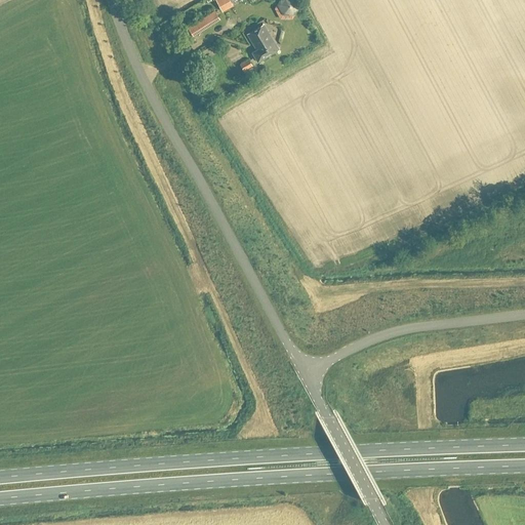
[(215,0),(223,11),(233,6),(233,5),(240,1),(239,0),(215,0)]
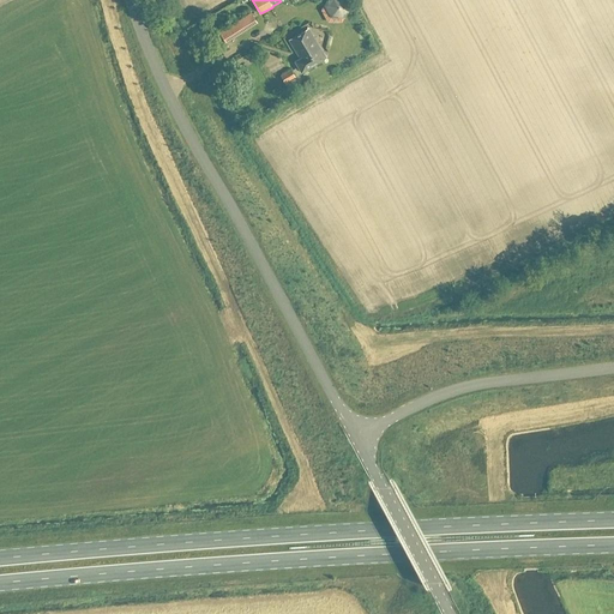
[(327,0),(325,6),(332,17),(345,18),(350,7),(347,0),(327,0)]
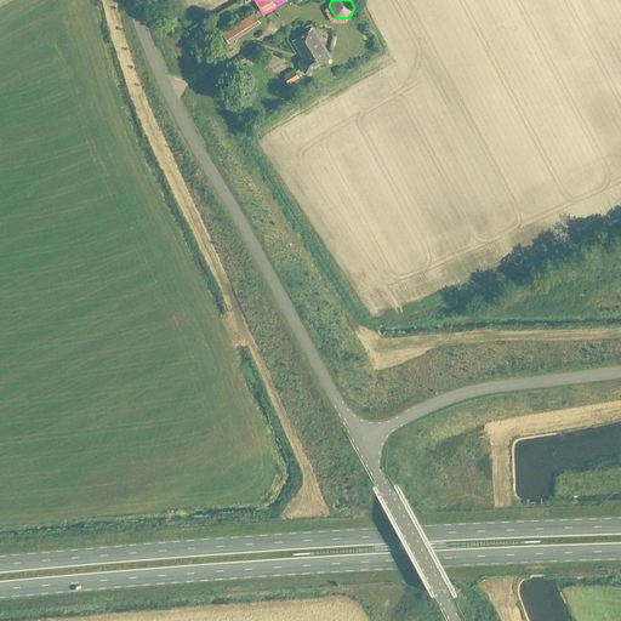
[(254,13),(222,33),(228,44),(261,24),(254,13)]
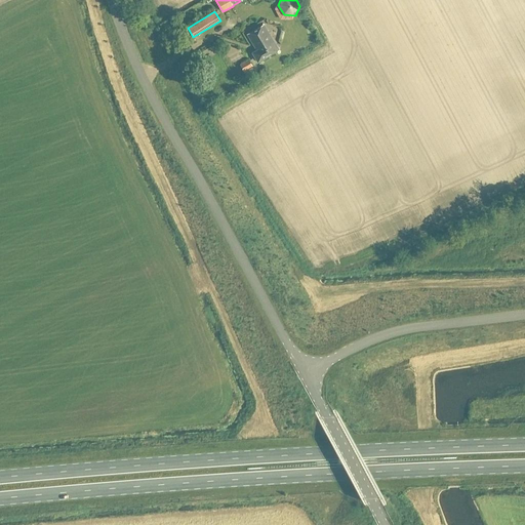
[(248,35),(257,50),(253,53),(258,62),(279,49),(264,26),(248,35)]
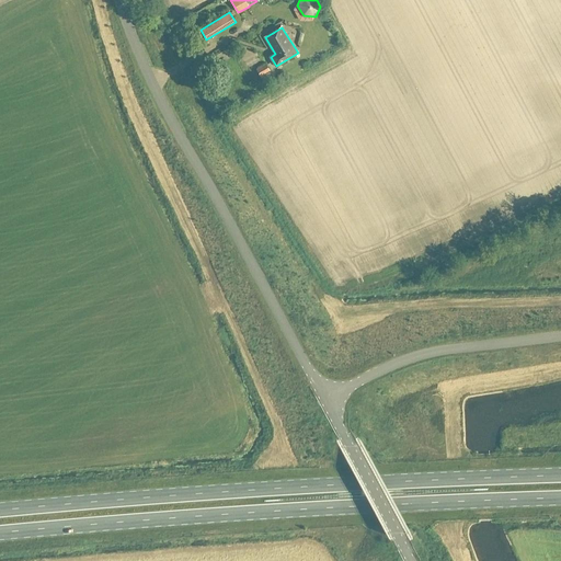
[(232,58),(228,49),(216,55),(220,64),(232,58)]
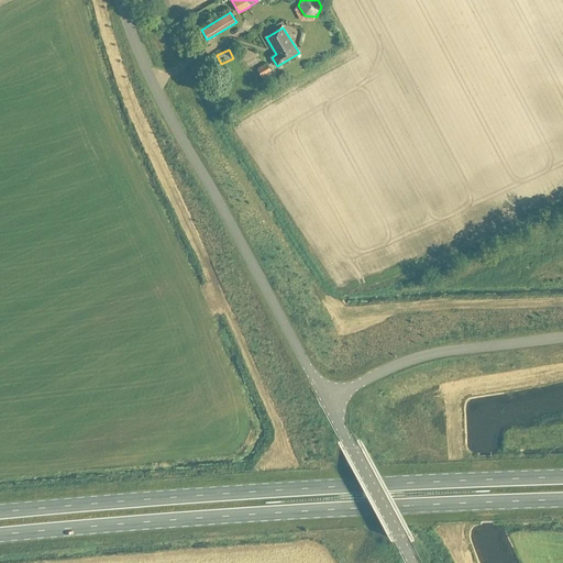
[(271,72),(267,65),(258,70),(262,76),(271,72)]
